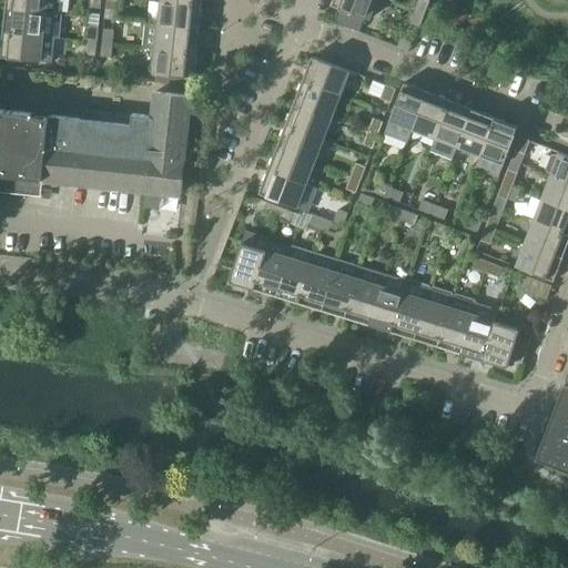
[(6,0),(4,9),(44,12),(44,13),(58,14),(59,0),(6,0)]
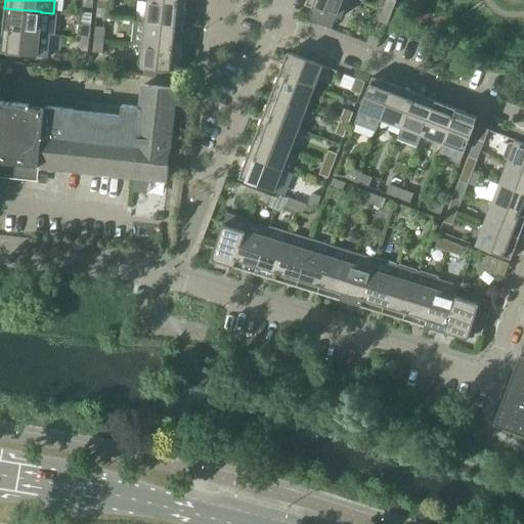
[(106,0),(97,0),(97,8),(106,9),(106,0)]
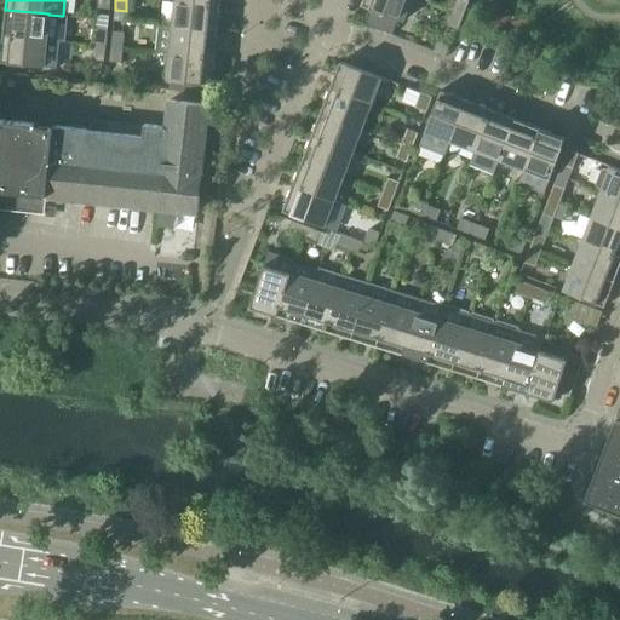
[(411,0),(363,0),(361,6),(371,10),(365,24),(392,35),(397,19),(402,22),(411,0)]
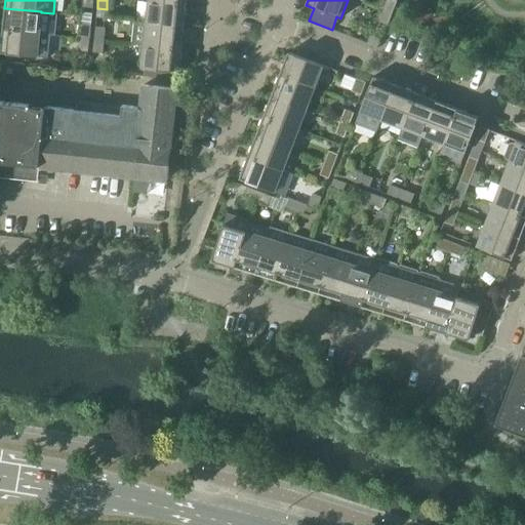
[(393,0),(387,0),(384,10),(392,13),(397,1),(393,0)]
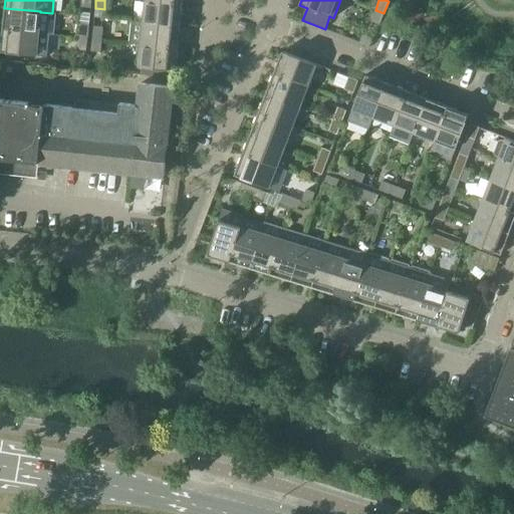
[(146,1),(144,22),(180,26),(182,5),(146,1)]
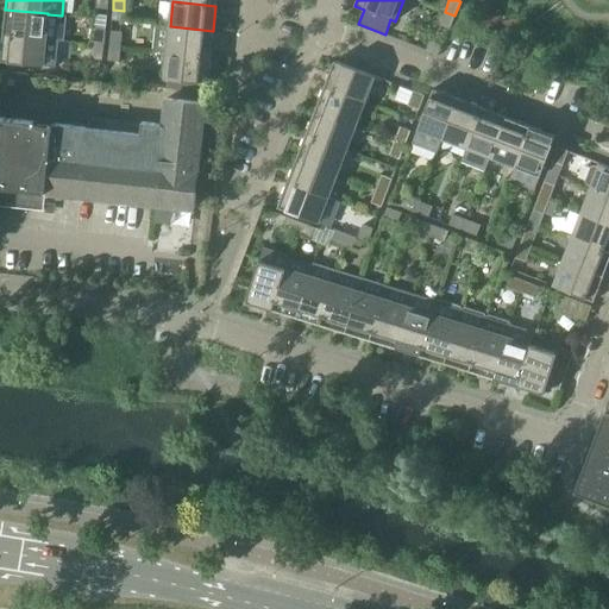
[(5,10),(2,36),(45,39),(48,14),(48,13),(5,10)]
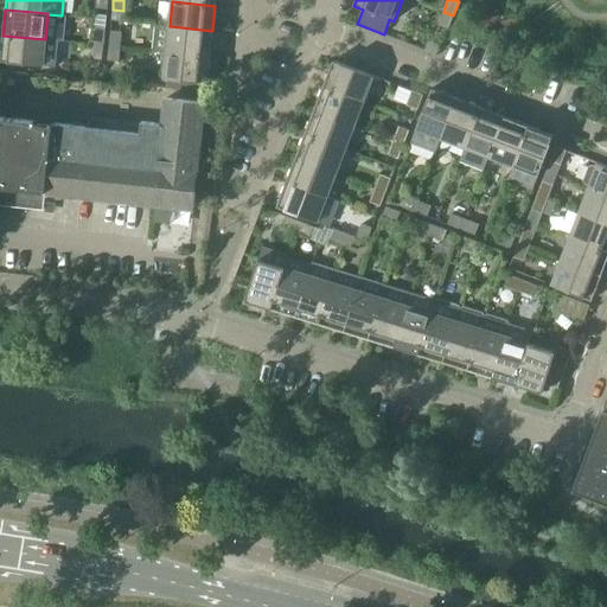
[(453,16),(443,12),(439,26),(448,30),(453,16)]
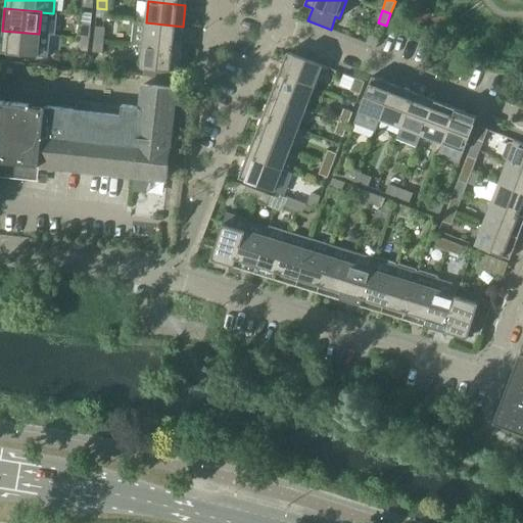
[(132,44),(144,45),(180,49),(183,27),(146,22),(134,21),(132,44)]
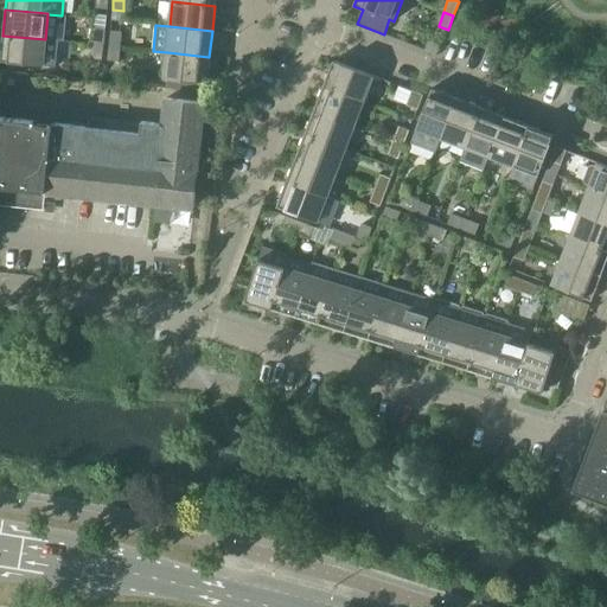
[(94,30),(93,44),(103,45),(104,31),(94,30)]
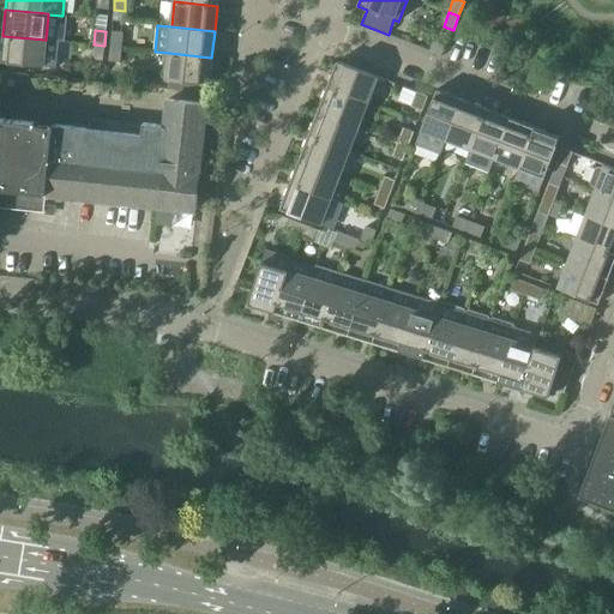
[(112,31),(110,47),(120,48),(122,32),(112,31)]
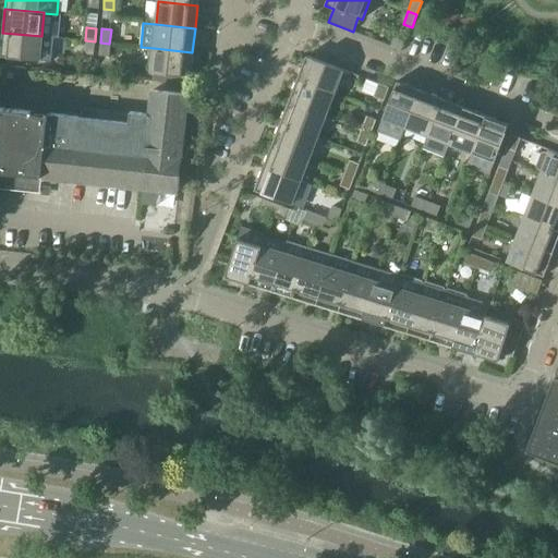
[(41,36),(2,33),(0,52),(0,56),(39,61),(41,36)]
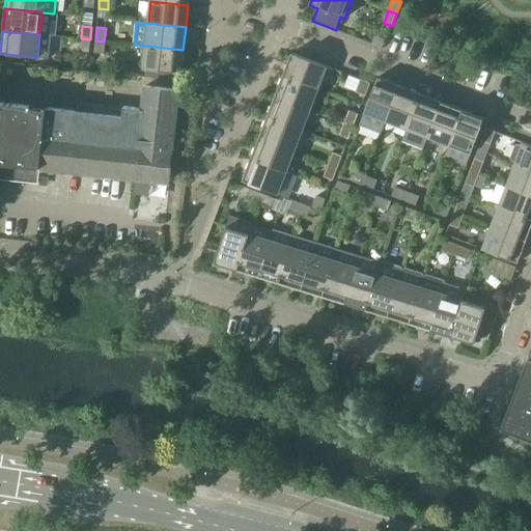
[(90,39),(81,38),(80,52),(88,53),(90,39)]
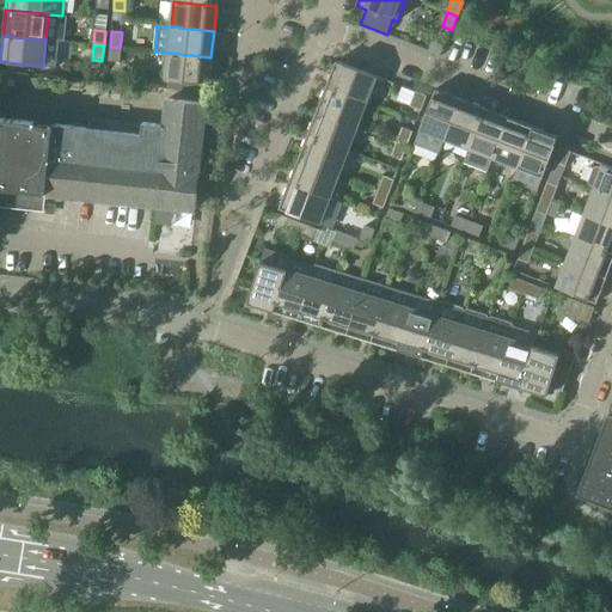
[(120,48),(110,47),(108,61),(118,62),(120,48)]
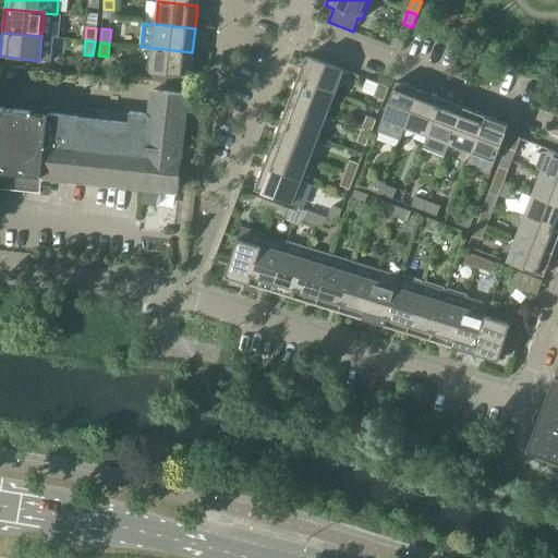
[(192,52),(154,48),(150,73),(190,76),(192,52)]
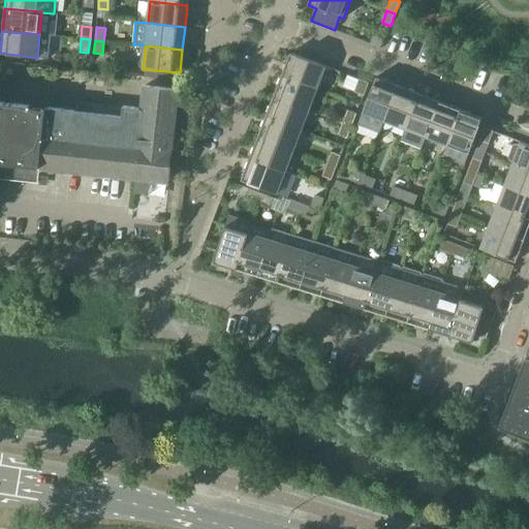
[(290,53),(281,75),(316,89),(324,66),(290,53)]
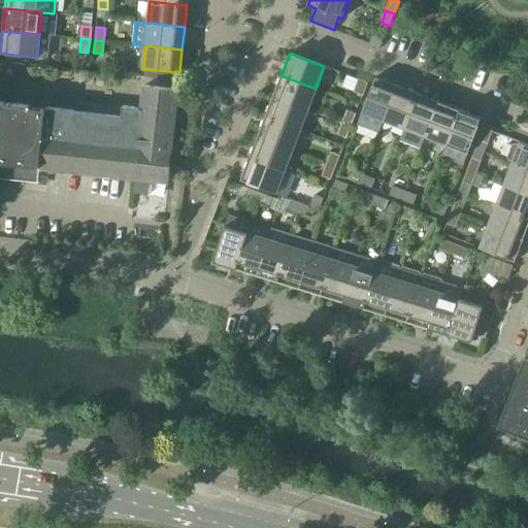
[(281,75),(272,97),(307,110),(316,89),(281,75)]
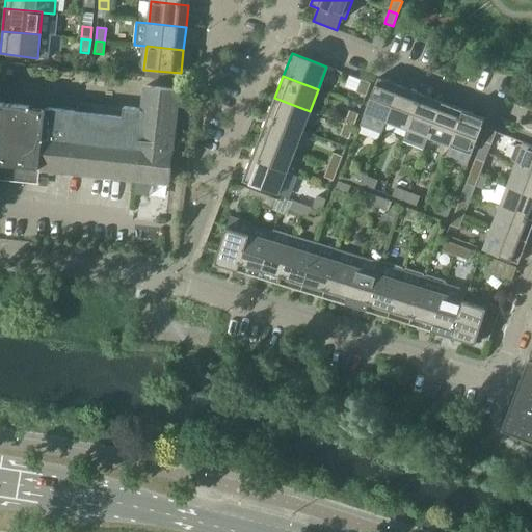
[(382,133),(387,122),(400,86),(378,78),(360,125),(382,133)]
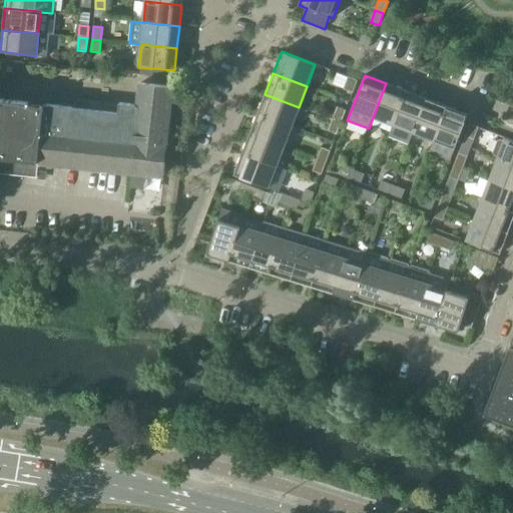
[(349,77),(349,78),(345,89),(353,92),(357,80),(349,77)]
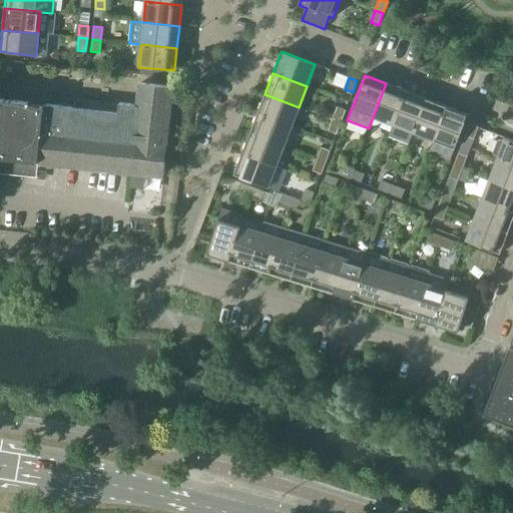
[(140,83),(137,105),(119,103),(118,112),(45,104),(45,106),(28,104),(28,102),(0,99),(0,172),(36,177),(37,162),(163,176),(167,143),(166,143),(166,142),(172,86),(140,83)]
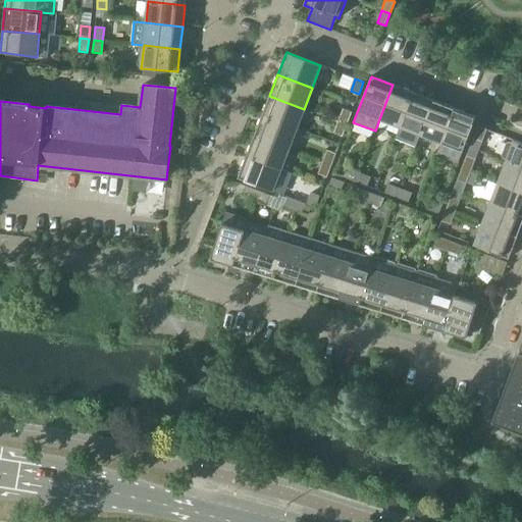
[(379,119),(400,126),(413,93),(393,85),(379,119)]
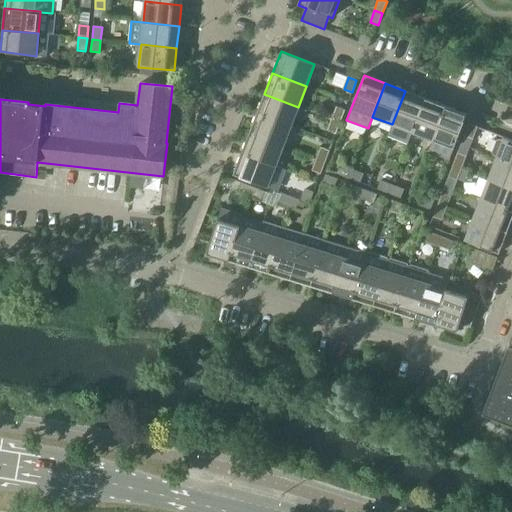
[(392,124),(412,132),(425,99),(405,91),(392,124)]
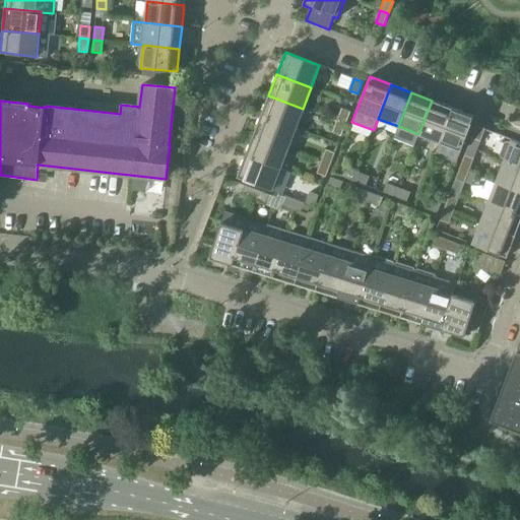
[(268,95),(261,116),(295,129),(303,109),(268,95)]
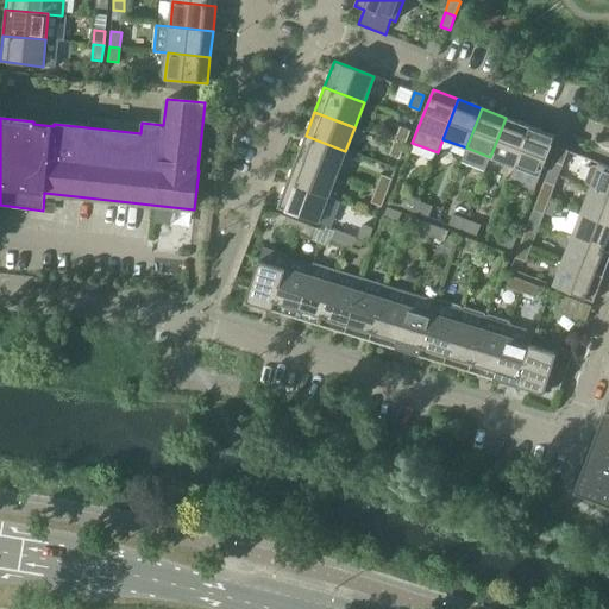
[(490,157),(514,167),(529,126),(506,118),(490,157)]
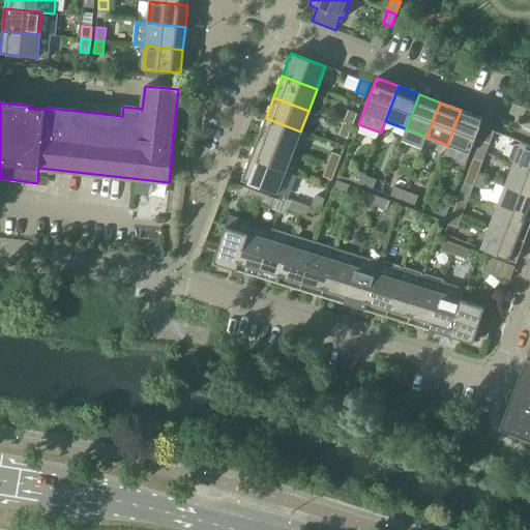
[(461,110),(447,145),(443,156),(465,165),(483,119),(461,110)]
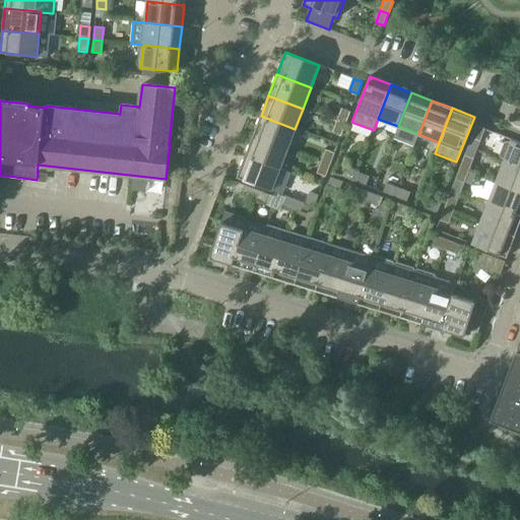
[(342,109),(337,121),(345,124),(350,112),(342,109)]
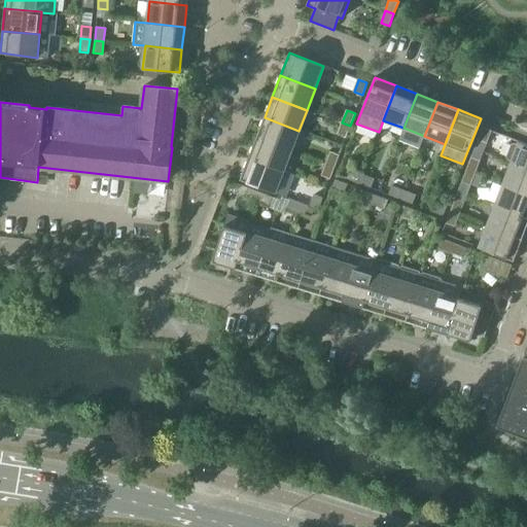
[(265,117),(256,138),(291,151),(299,131),(265,117)]
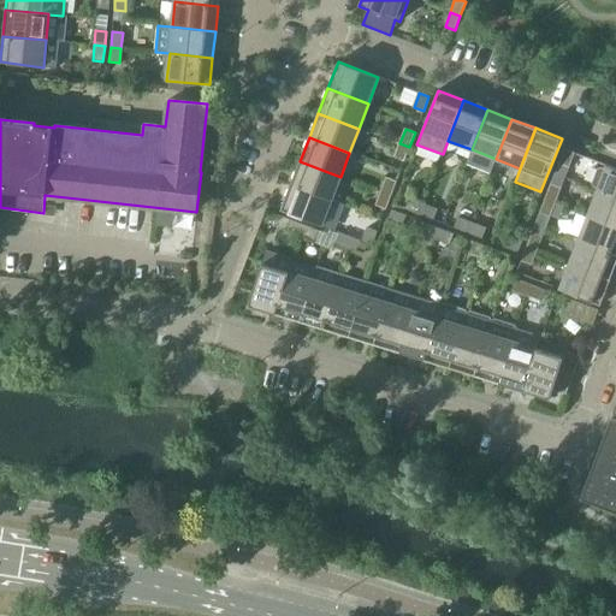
[(409,147),(400,143),(395,158),(404,161),(409,147)]
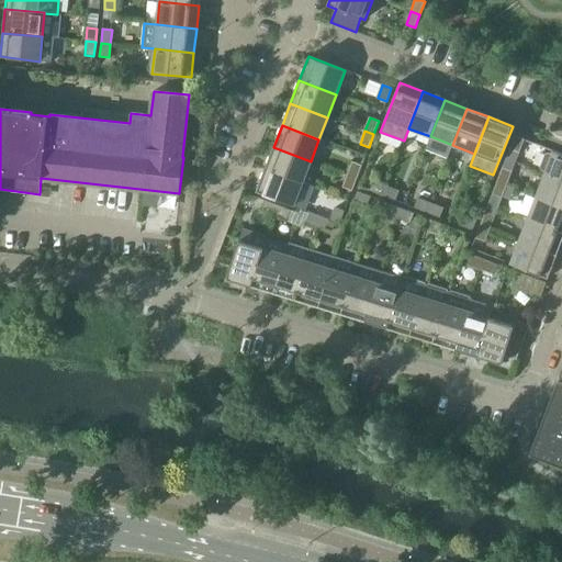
[(514,136),(509,149),(518,153),(524,139),(514,136)]
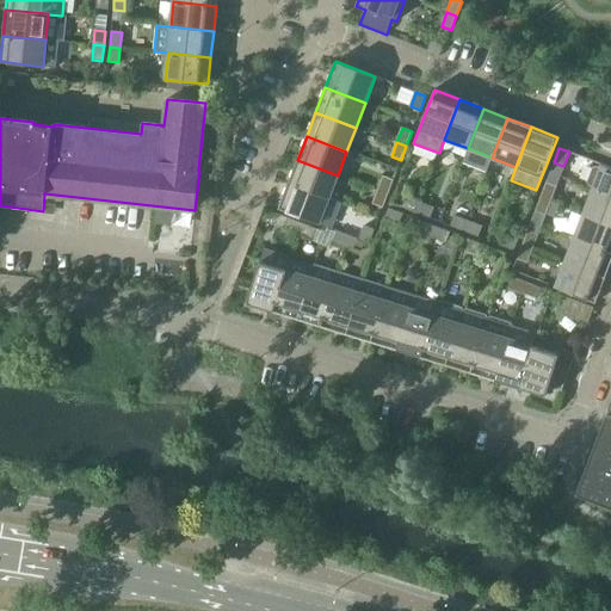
[(297,160),(288,184),(328,199),(338,176),(297,160)]
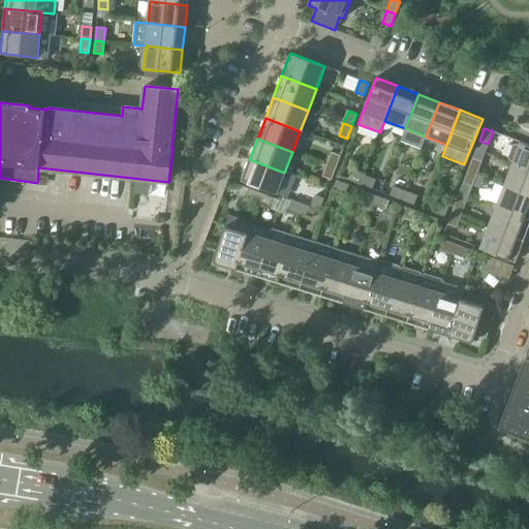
[(515,161),(512,165),(528,170),(528,145),(521,143),(520,146),(517,145),(514,146),(509,157),(511,160),(515,161)]
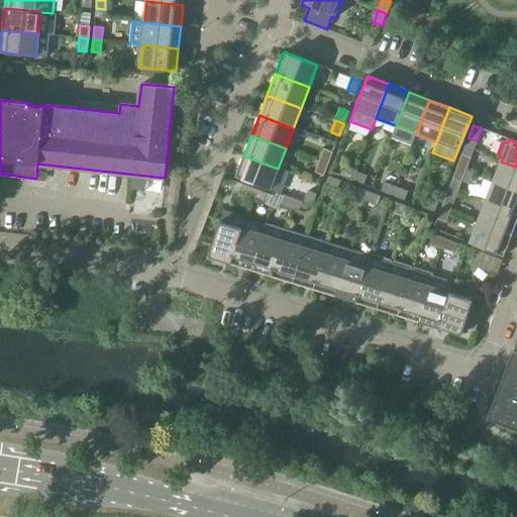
[(324,148),(320,161),(328,164),(332,152),(324,148)]
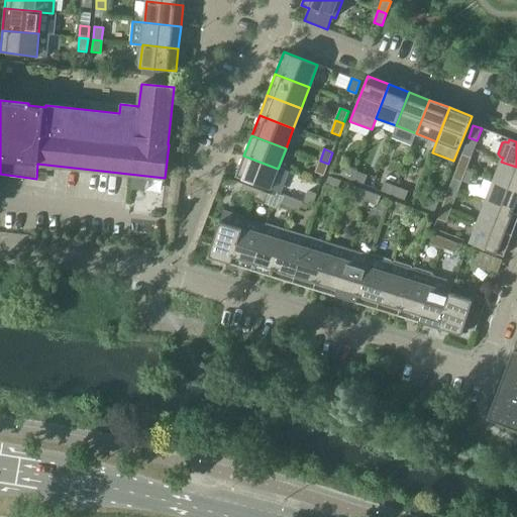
[(461,154),(456,167),(466,170),(470,158),(461,154)]
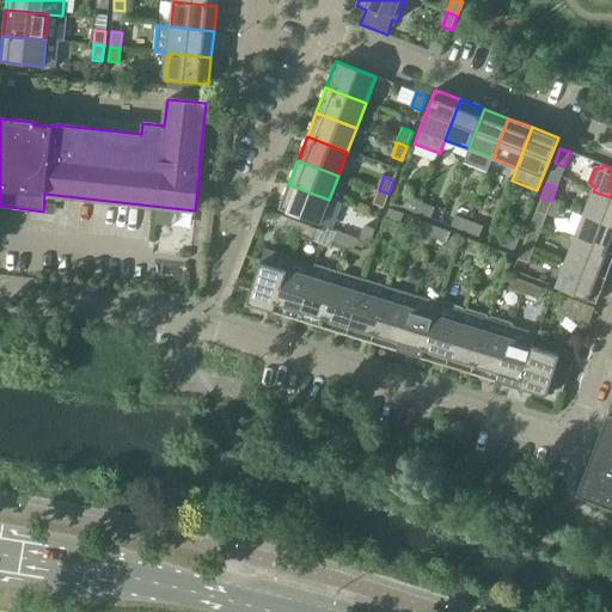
[(329,200),(288,184),(279,209),(330,228),(340,204),(329,200)]
